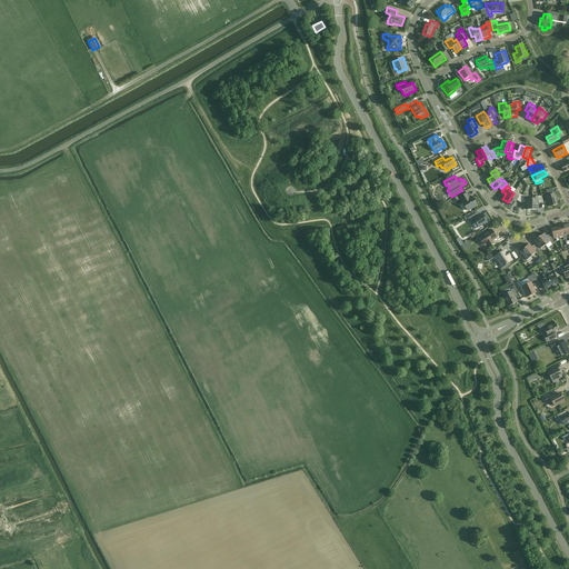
[(558,200),(552,189),(546,190),(548,196),(546,197),(549,207),(557,205),(556,201),(558,200)]
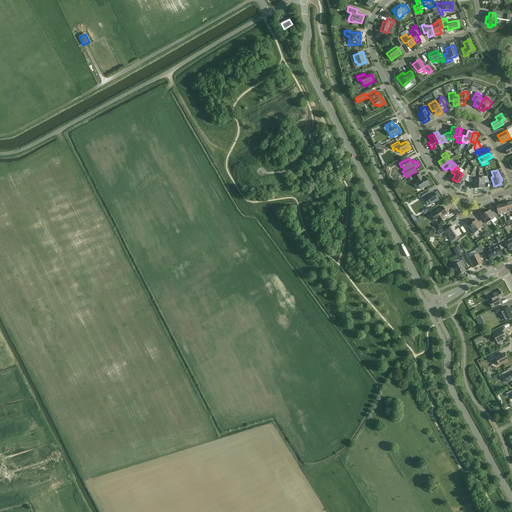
[(464,180),(469,183),(470,176),(468,175),(468,174),(464,171),(462,174),(457,182),(461,185),(464,180)]
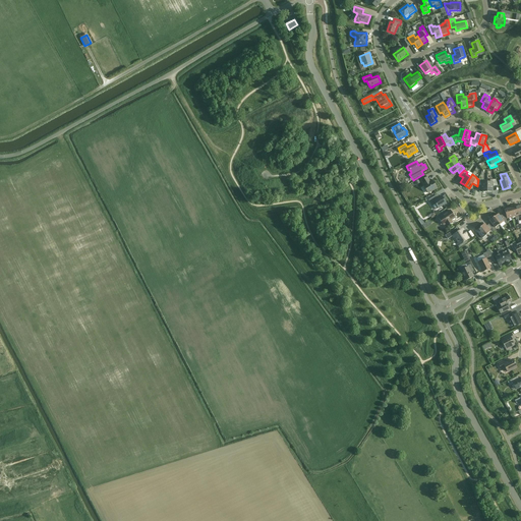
[(427,177),(421,181),(424,186),(428,193),(437,188),(432,181),(430,182),(427,177)]
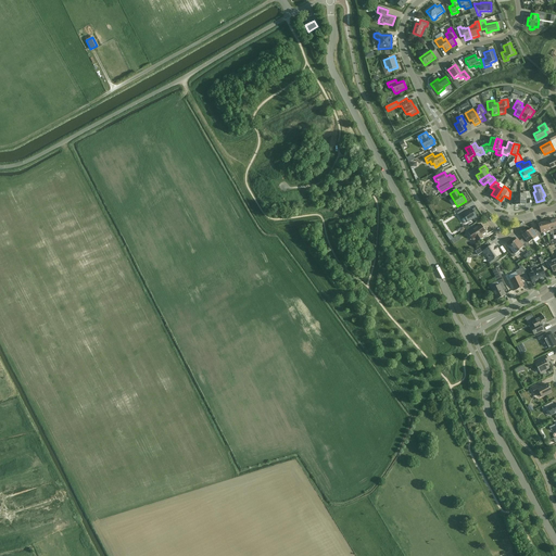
[(510,191),(509,199),(514,199),(514,205),(520,205),(520,194),(514,194),(514,191),(510,191)]
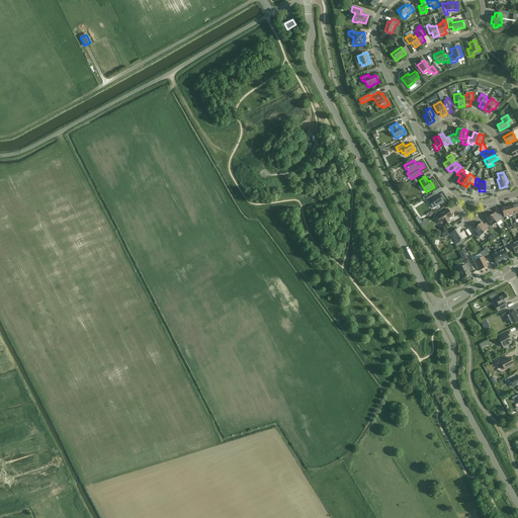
[(487,181),(485,181),(485,191),(490,191),(490,185),(495,185),(493,178),(487,178),(487,181)]
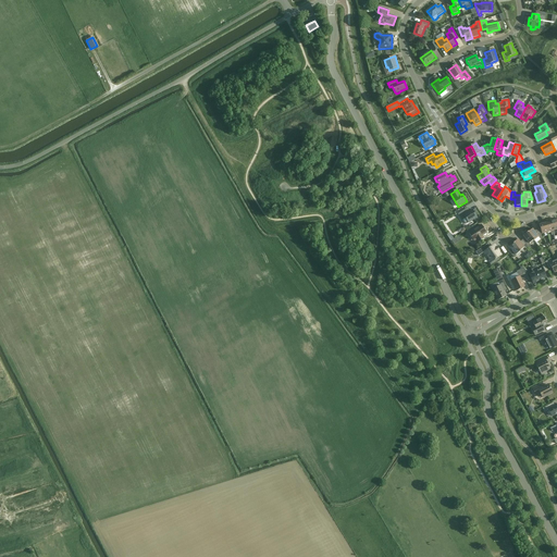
[(469,223),(477,218),(472,209),(468,212),(466,209),(458,214),(461,219),(465,217),(469,223)]
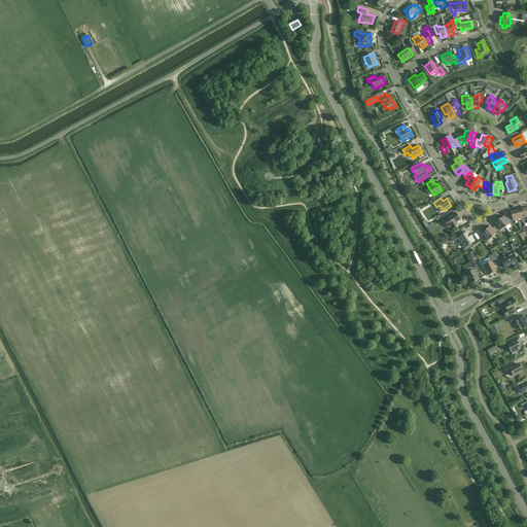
[(516,211),(511,213),(511,214),(508,216),(510,218),(512,217),(513,221),(518,219),(516,211)]
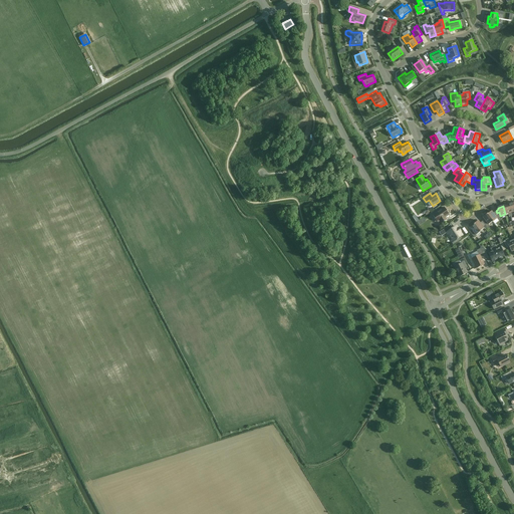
[(433,215),(436,220),(440,221),(442,223),(447,220),(445,218),(449,215),(444,208),(433,215)]
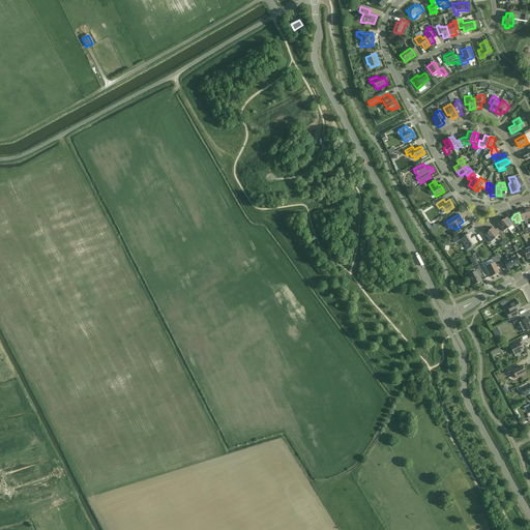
[(516,225),(512,219),(511,217),(508,219),(506,217),(503,221),(502,221),(508,229),(512,226),(513,227),(516,225)]
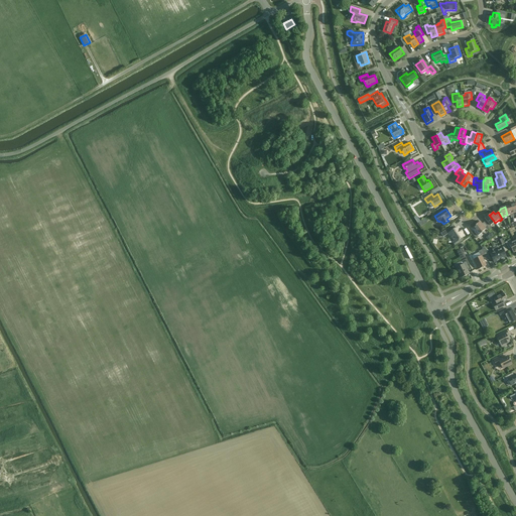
[(495,223),(489,215),(485,218),(486,221),(484,222),(489,229),(491,227),(492,227),(491,226),(494,223),(495,223)]
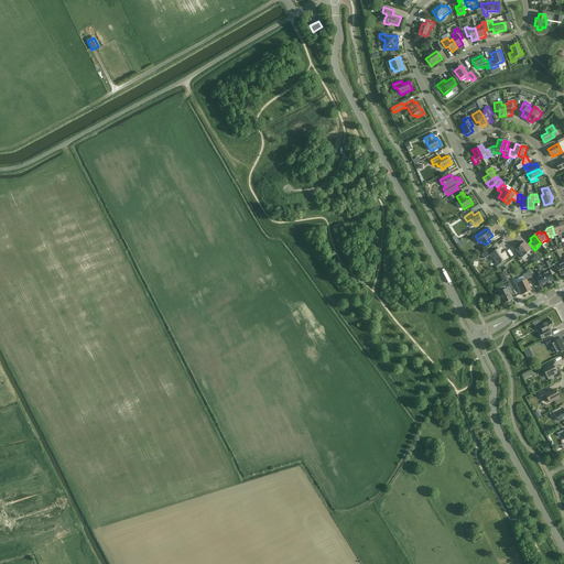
[(524,242),(520,246),(527,255),(528,255),(527,253),(531,250),(532,252),(534,250),(529,242),(527,245),(524,242)]
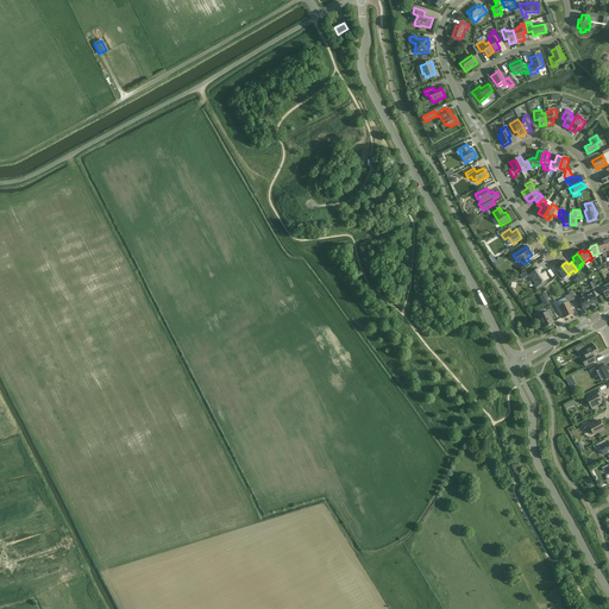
[(569,275),(562,265),(560,267),(562,267),(557,270),(559,272),(557,275),(562,282),(565,280),(564,278),(569,275)]
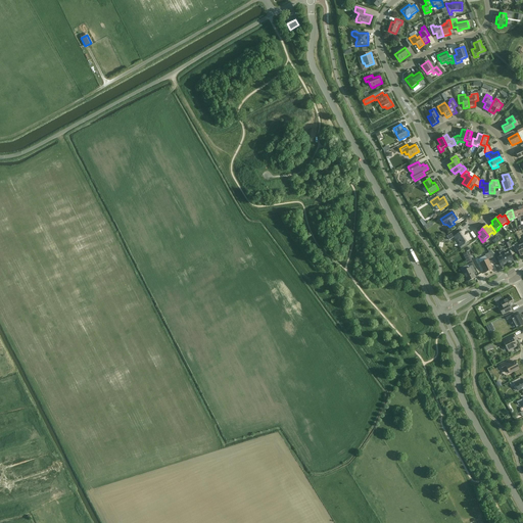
[(464,230),(461,232),(459,229),(446,236),(449,240),(454,237),(456,240),(457,239),(461,246),(470,240),(464,230)]
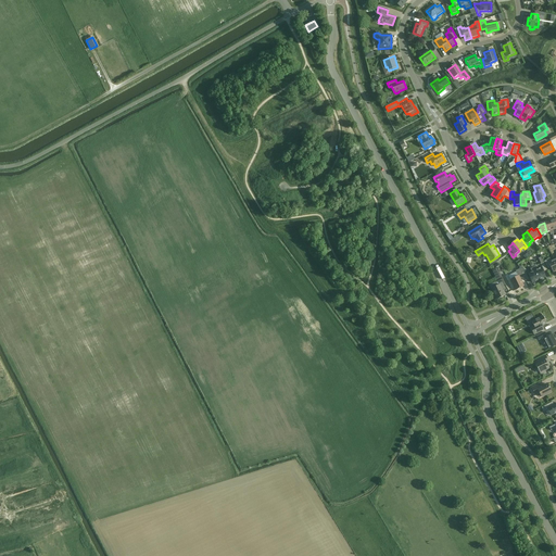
[(553,273),(555,270),(555,263),(554,260),(551,262),(550,258),(544,262),(547,269),(551,267),(553,273)]
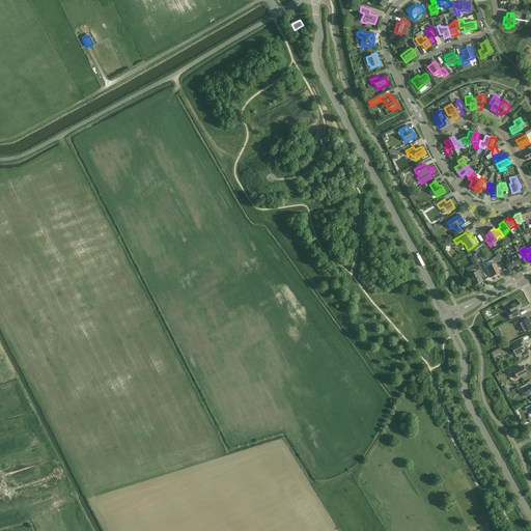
[(509,255),(514,268),(521,264),(516,255),(512,257),(511,254),(509,255)]
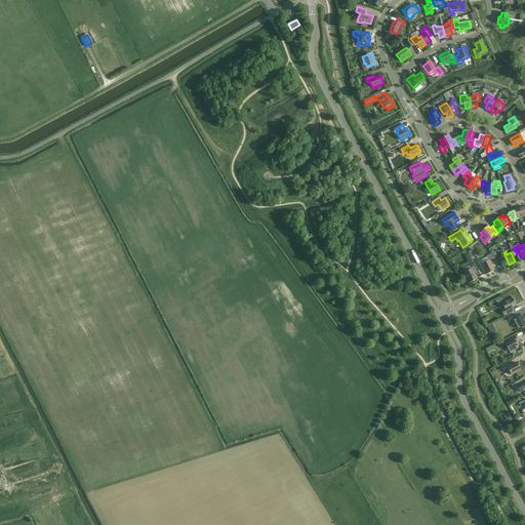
[(502,267),(509,265),(503,252),(500,254),(502,257),(498,258),(502,267)]
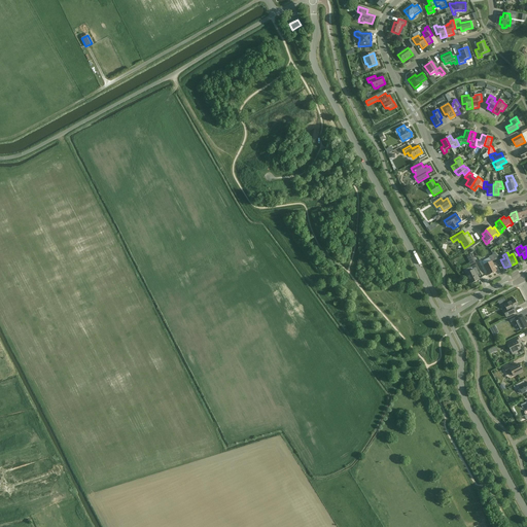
[(484,266),(488,275),(496,271),(493,265),(496,262),(494,258),(493,256),(492,255),(489,257),(489,258),(491,261),(484,266)]
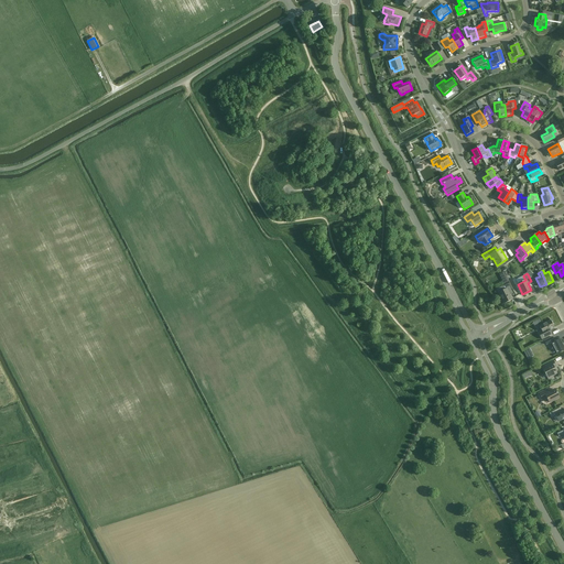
[(505,290),(499,293),(502,299),(501,299),(503,303),(508,302),(512,300),(509,292),(512,291),(509,283),(502,286),(505,290)]
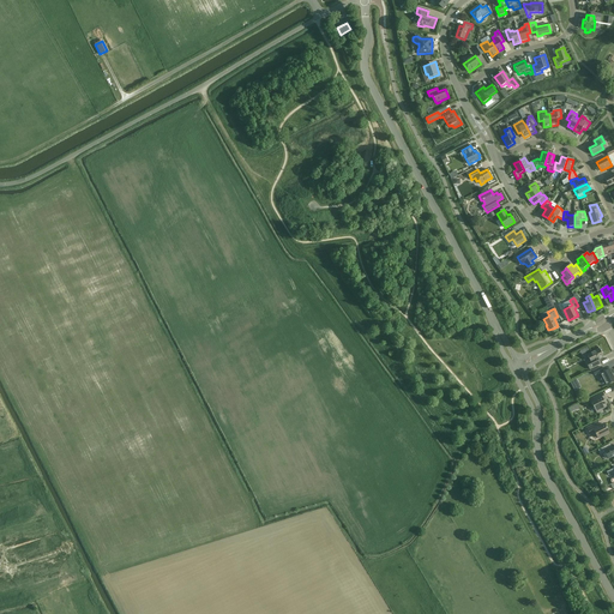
[(600,349),(588,355),(590,360),(587,362),(590,369),(599,365),(596,360),(603,357),(600,349)]
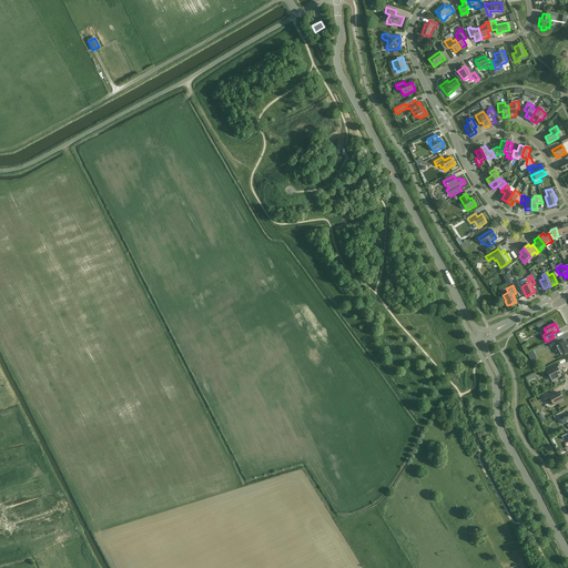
[(561,356),(567,352),(567,350),(564,342),(558,344),(558,343),(556,340),(548,344),(550,347),(556,345),(556,346),(561,356)]
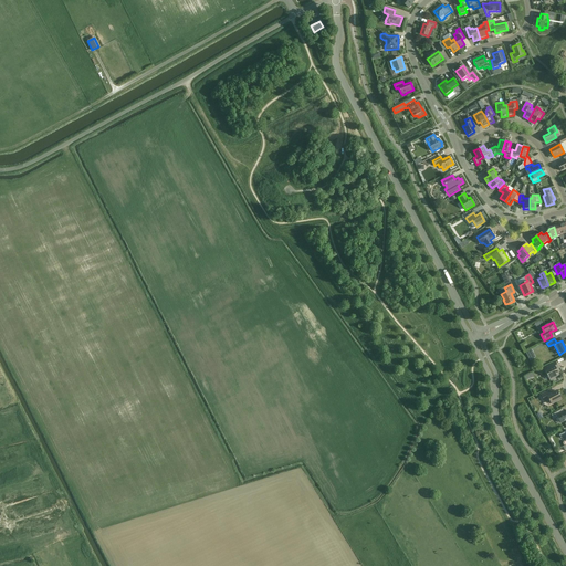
[(557,366),(555,363),(545,367),(547,370),(545,371),(551,381),(555,379),(554,378),(559,375),(556,369),(558,368),(557,366)]
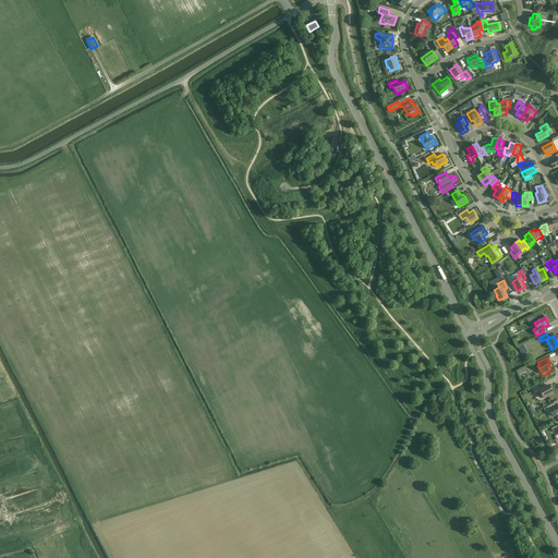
[(549,395),(553,393),(552,389),(549,386),(543,389),(541,385),(533,389),(536,396),(541,393),(543,398),(546,397),(549,395)]
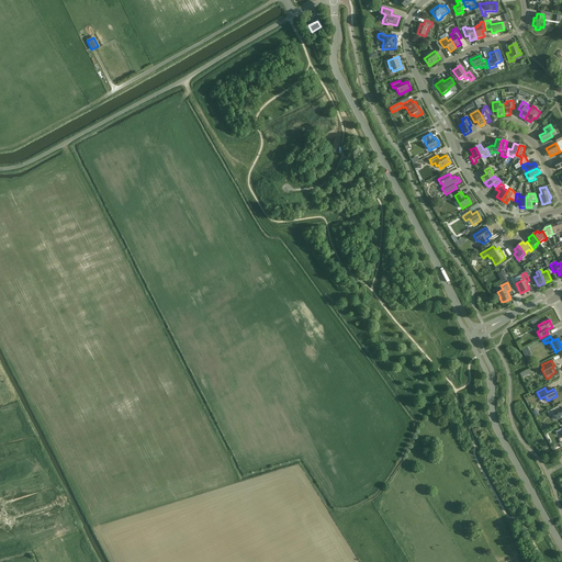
[(557,419),(561,416),(561,407),(557,411),(555,407),(548,412),(550,416),(553,414),(557,419)]
